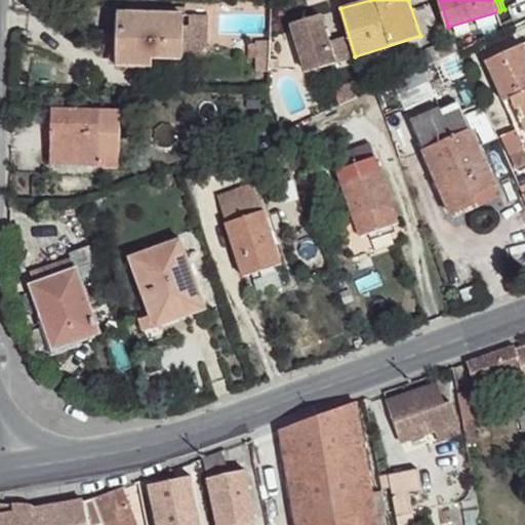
[(322,13),(294,22),(310,71),(337,62),(322,13)]
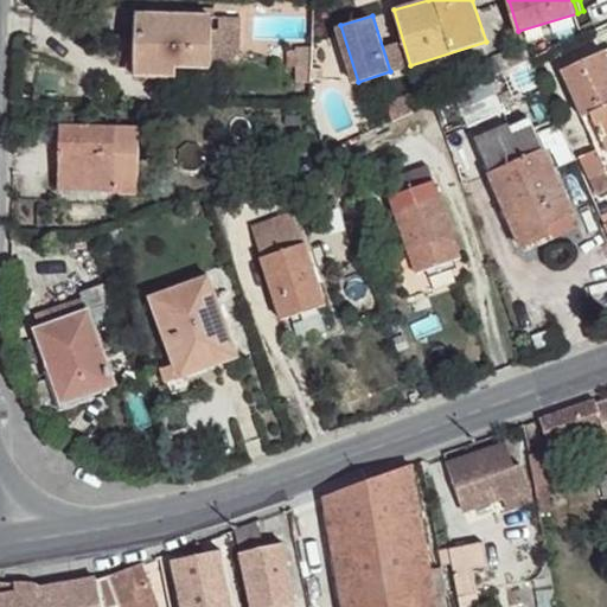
[(210,65),(211,17),(134,17),(133,65),(174,65),(210,65)]
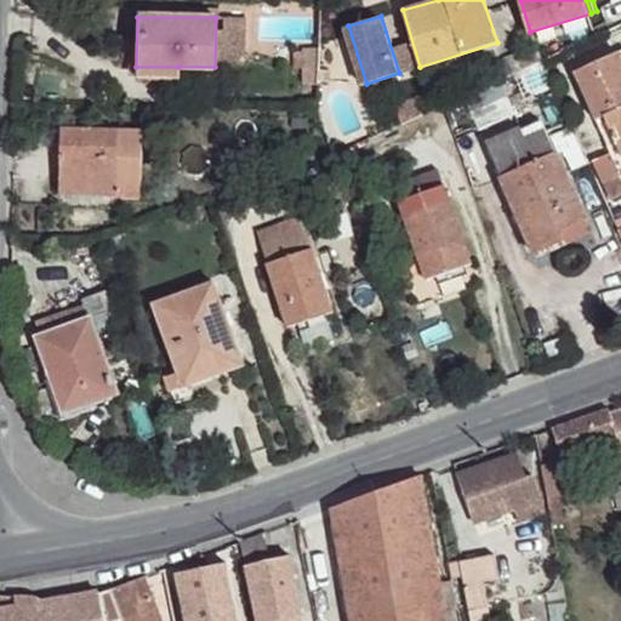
[(563,50),(556,34),(517,51),(525,68),(543,58),(563,50)]
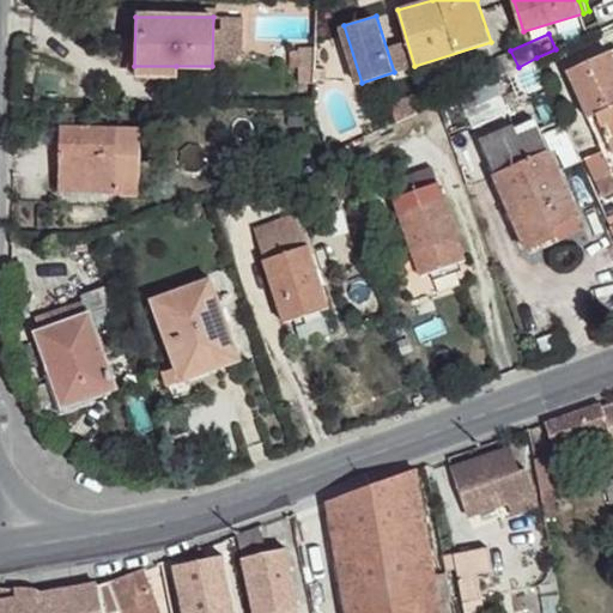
[(314,72),(314,50),(297,50),(296,85),(314,85),(314,72)]
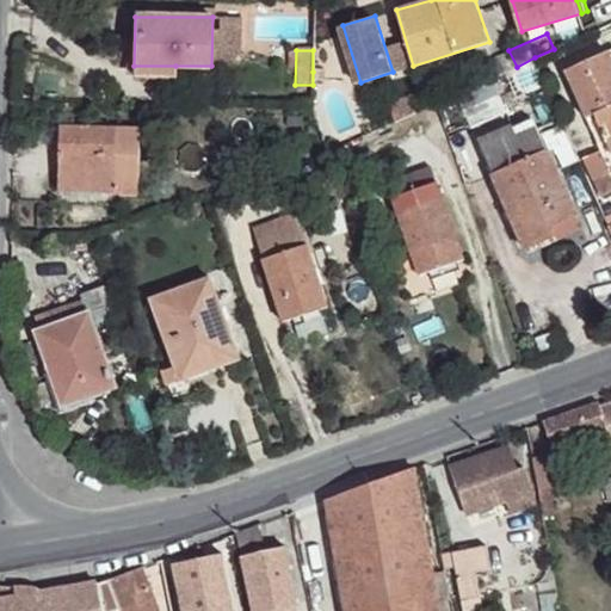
[(610,57),(608,51),(567,71),(587,118),(596,116),(610,148),(610,57)]
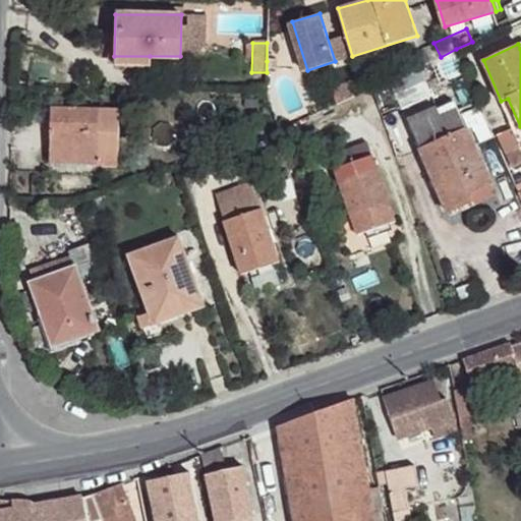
[(150,67),(150,56),(114,56),(114,67),(150,67)]
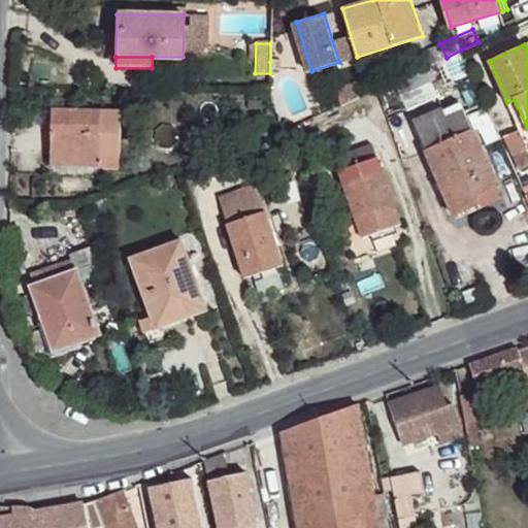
[(283,62),(270,62),(270,73),(282,73),(283,62)]
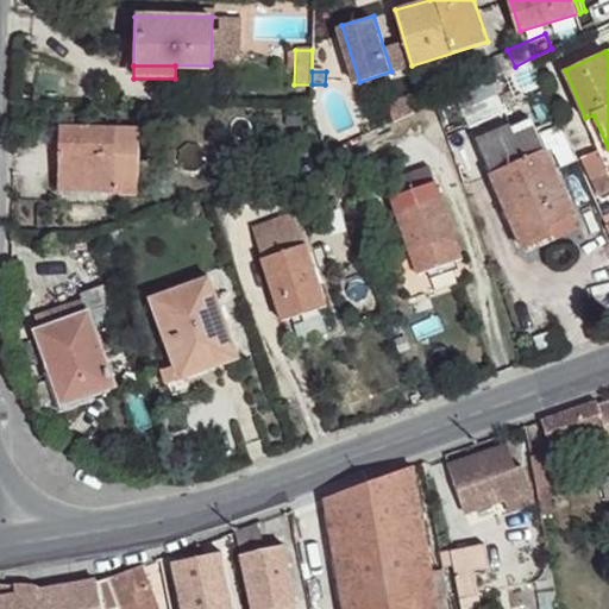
[(464,100),(470,123),(503,114),(498,93),(464,100)]
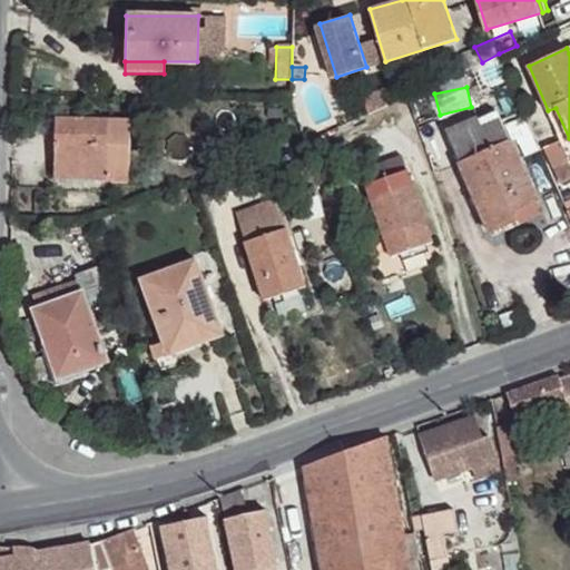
[(569,138),(556,108),(548,110),(569,159),(569,138)]
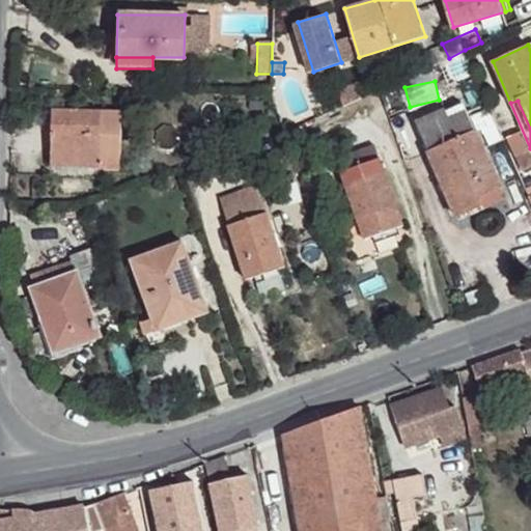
[(118,172),(119,110),(99,110),(99,111),(100,168),(100,172),(118,172)]
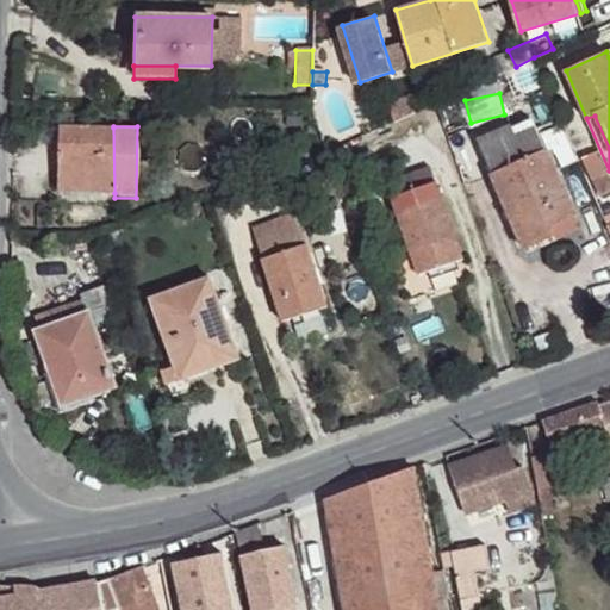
[(114,193),(113,128),(60,129),(58,175),(83,175),(86,191),(114,193)]
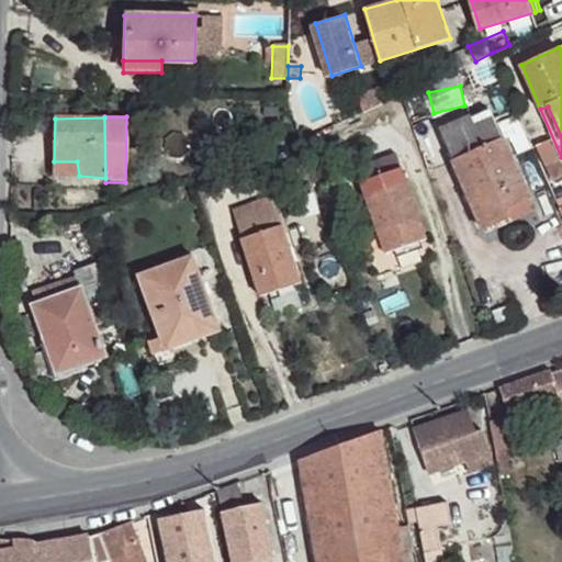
[(530,197),(497,123),(479,131),(471,117),(441,131),(485,229),(512,216),(507,206),(530,197)]
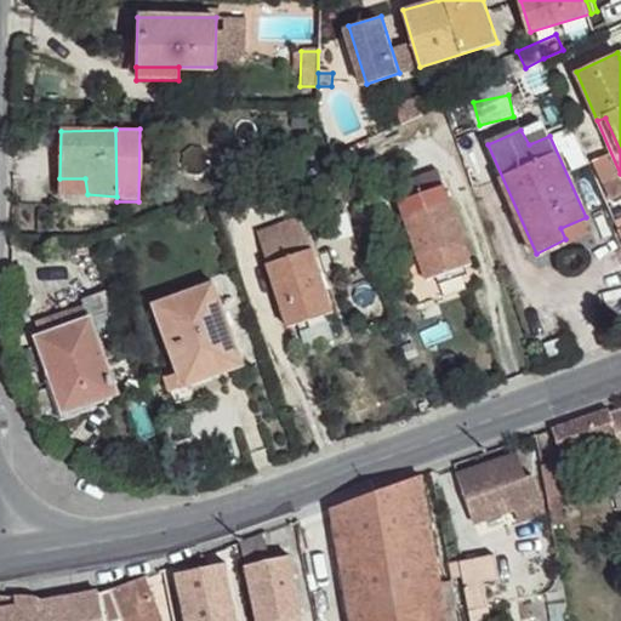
[(471,261),(438,169),(393,182),(427,278),(471,261)]
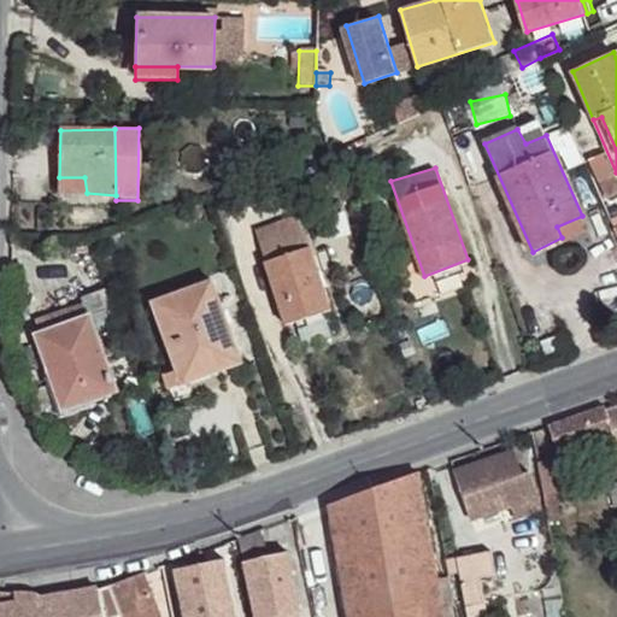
[(87,193),(84,177),(59,177),(58,193),(87,193)]
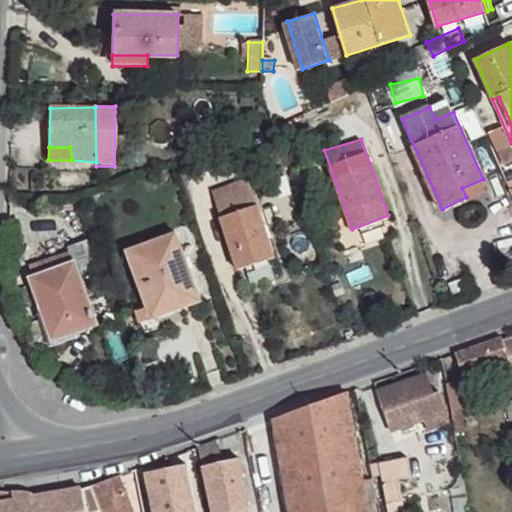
[(275,255),(249,177),(211,189),(237,268),(275,255)]
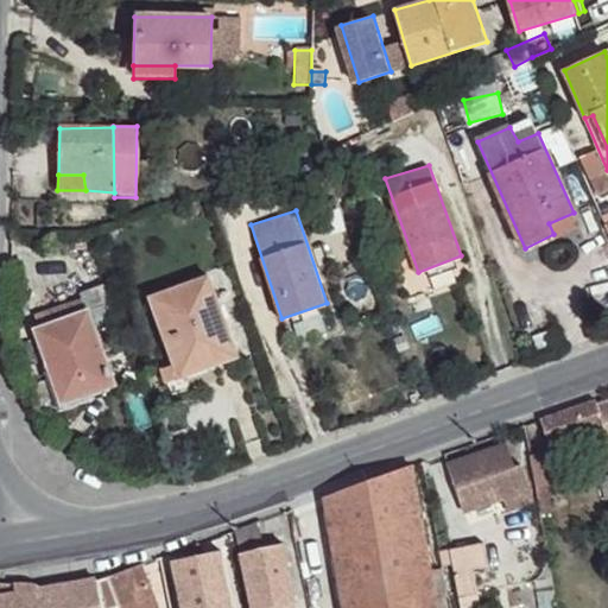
[(239,356),(208,273),(149,295),(179,378),(213,366),(239,356)]
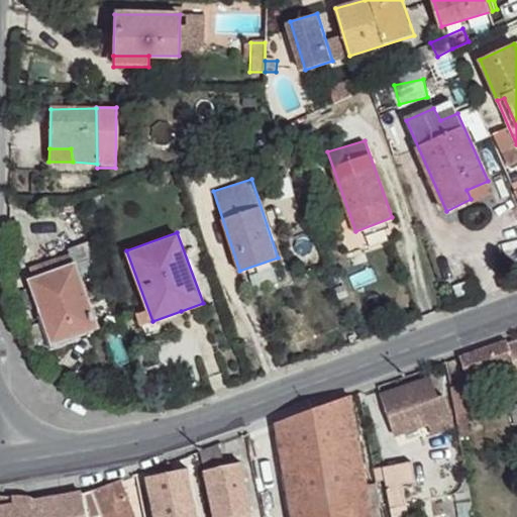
[(101,275),(89,241),(67,249),(73,267),(76,265),(81,282),(101,275)]
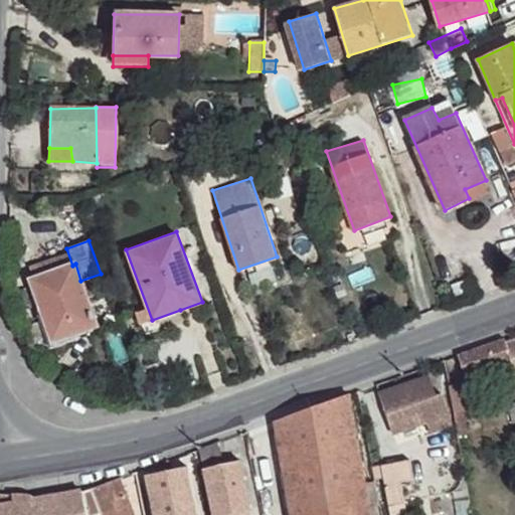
[(80,281),(75,264),(72,266),(32,279),(43,315),(48,313),(56,339),(97,323),(80,281)]
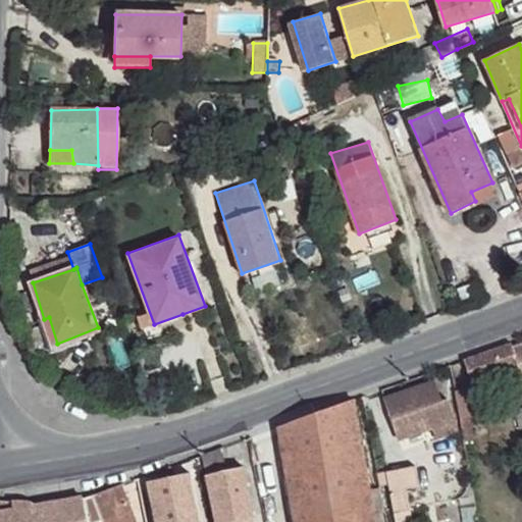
[(186,325),(183,314),(154,324),(158,334),(186,325)]
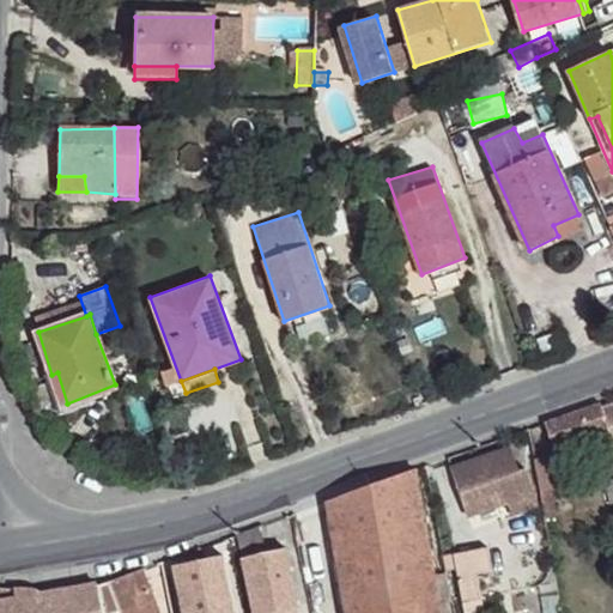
[(602,407),(600,401),(545,423),(553,448),(610,429),(602,407)]
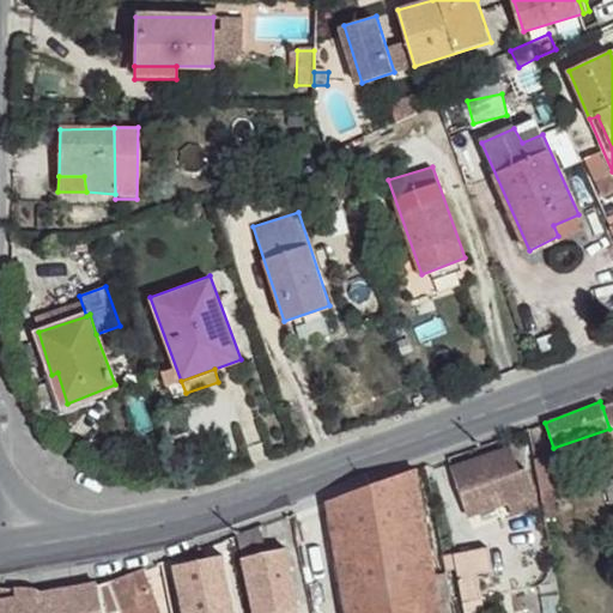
[(612,404),(602,407),(610,429),(612,444),(612,404)]
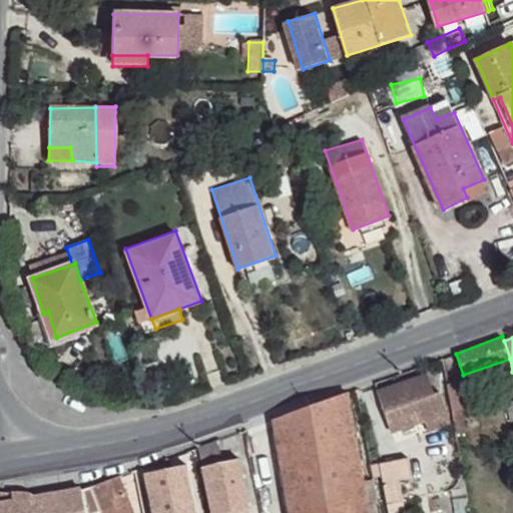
[(433,393),(426,374),(380,392),(395,432),(427,418),(431,427),(440,423),(437,414),(447,410),(440,391),(433,393)]
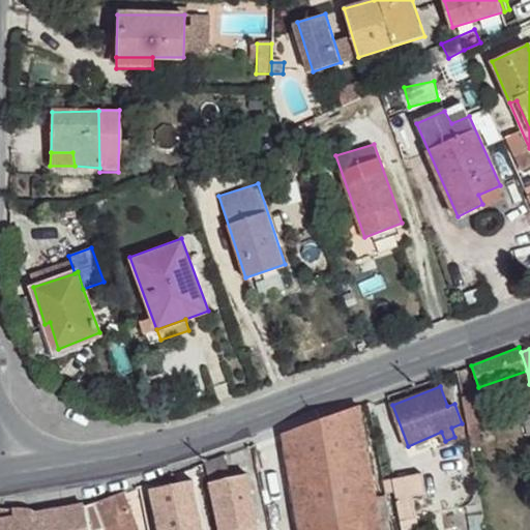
[(484,418),(479,393),(462,396),(467,422),(484,418)]
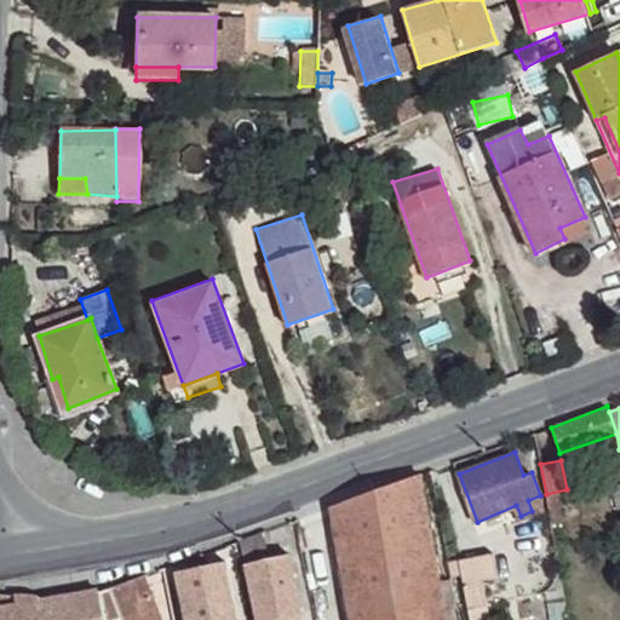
[(445,619),(443,610),(419,475),(333,505),(352,619),(445,619)]
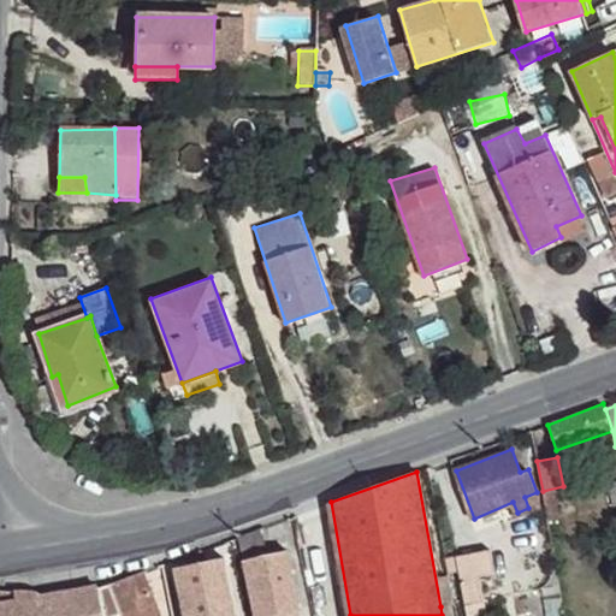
[(267,555),(262,528),(241,535),(244,560),(267,555)]
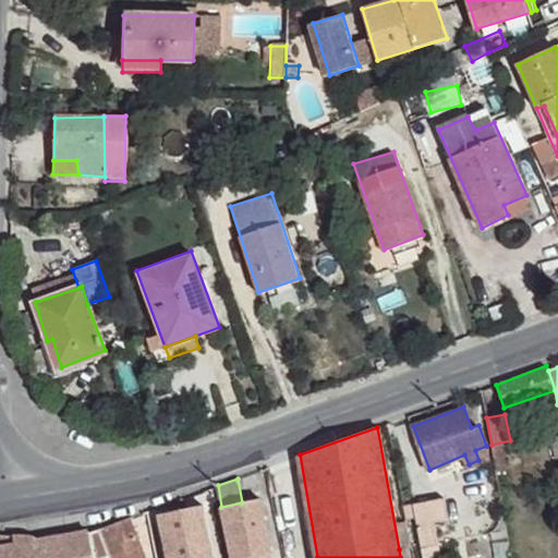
[(449,519),(445,497),(415,504),(423,545),(437,543),(434,522),(449,519)]
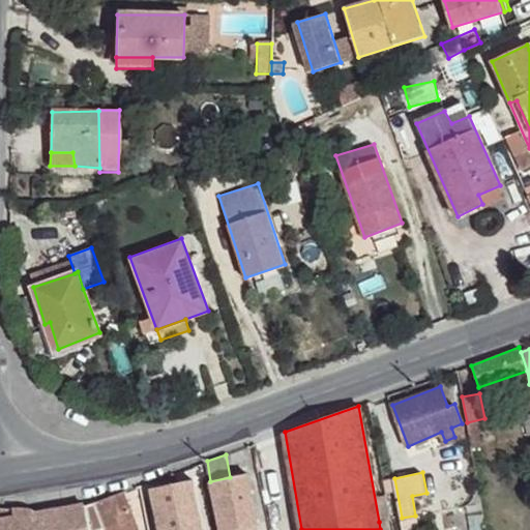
[(261,529),(248,473),(232,477),(230,477),(210,481),(221,529),(261,529)]
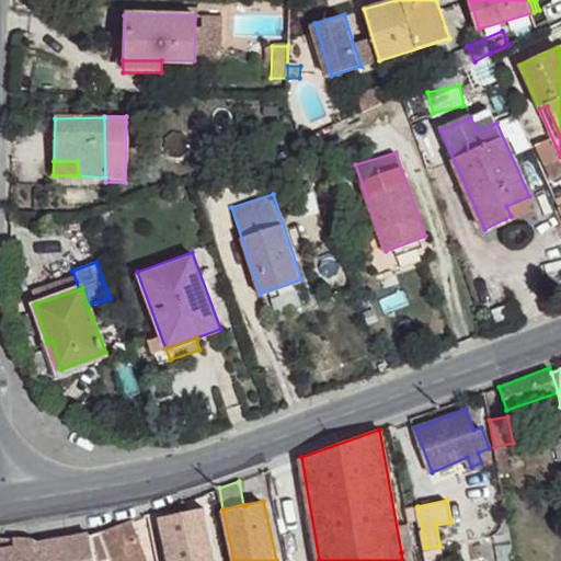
[(214,560),(217,560),(206,507),(160,515),(169,560),(214,560)]
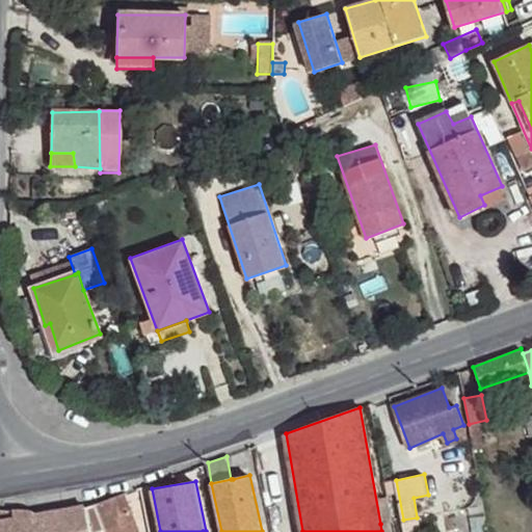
[(135,531),(123,494),(87,506),(91,531),(135,531)]
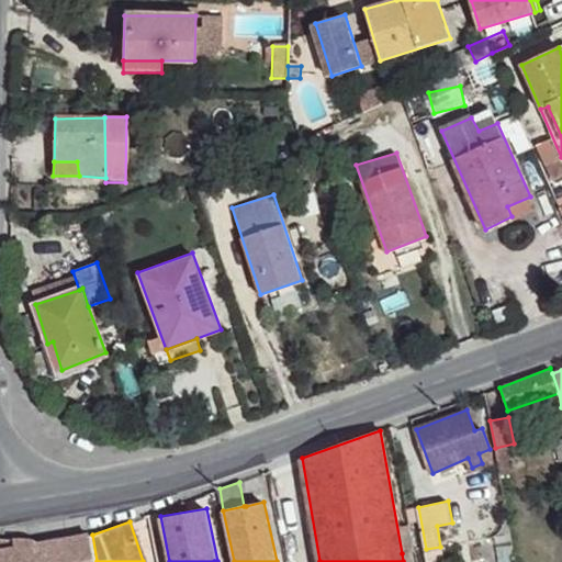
[(97,561),(92,535),(42,544),(33,547),(34,561),(97,561)]
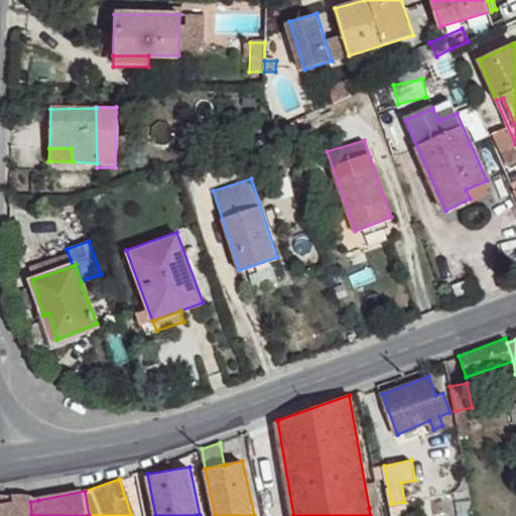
[(31,515),(30,502),(38,500),(30,495),(0,495),(0,515),(31,515)]
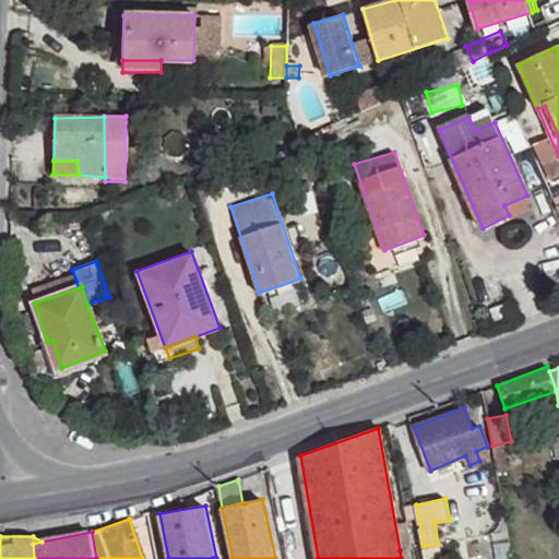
[(450,550),(449,542),(438,544),(424,546),(425,555),(450,550)]
